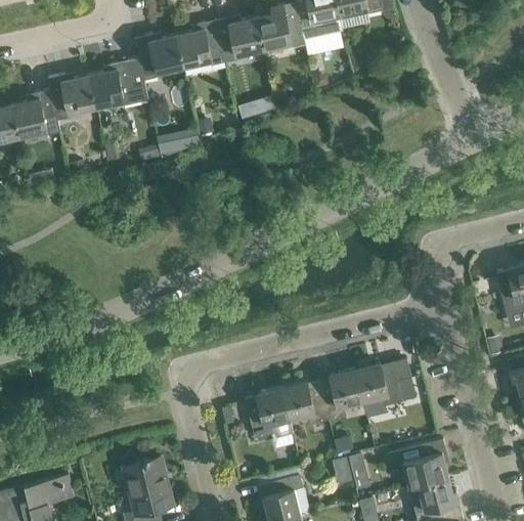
[(339,14),(335,0),(293,0),(294,2),(302,40),(342,31),(339,14)]
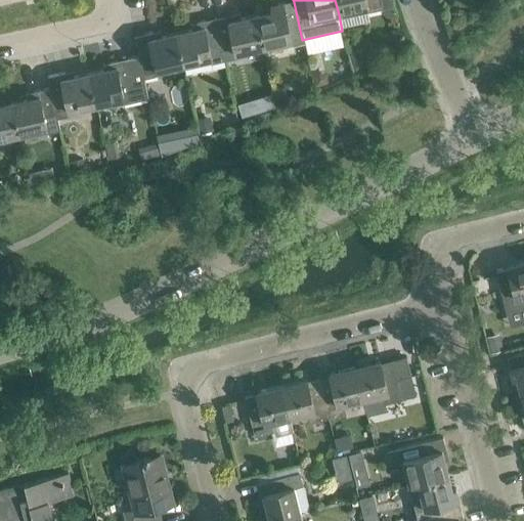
[(335,0),(339,14),(365,8),(366,14),(394,8),(392,0),(335,0)]
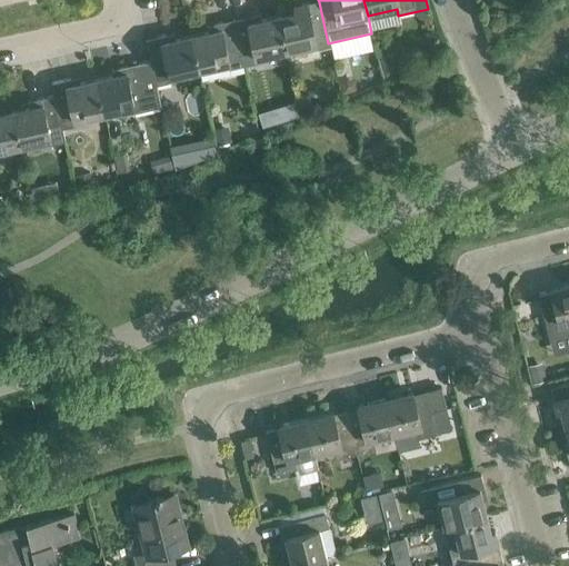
[(302,12),(278,18),(286,53),(313,47),(315,51),(329,48),(328,43),(319,2),(301,7),(302,12)]
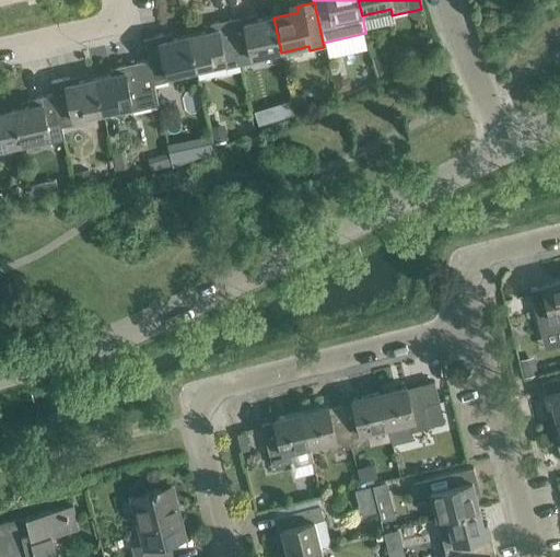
[(281,53),(273,18),(249,23),(248,18),(230,22),(240,67),(253,64),(252,59),(281,53)]
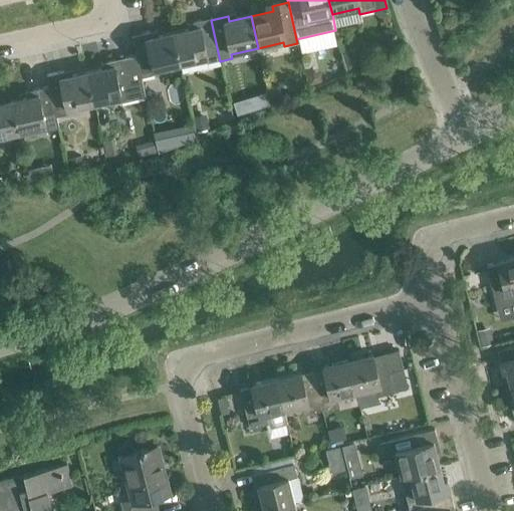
[(207,64),(220,61),(211,20),(194,23),(195,29),(173,34),(179,65),(206,59),(207,64)]
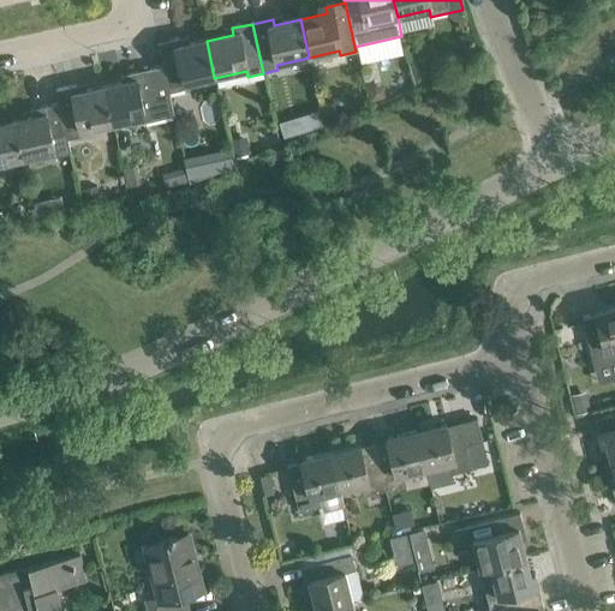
[(157,45),(162,69),(168,94),(184,90),(183,85),(214,78),(207,41),(180,47),(179,40),(157,45)]
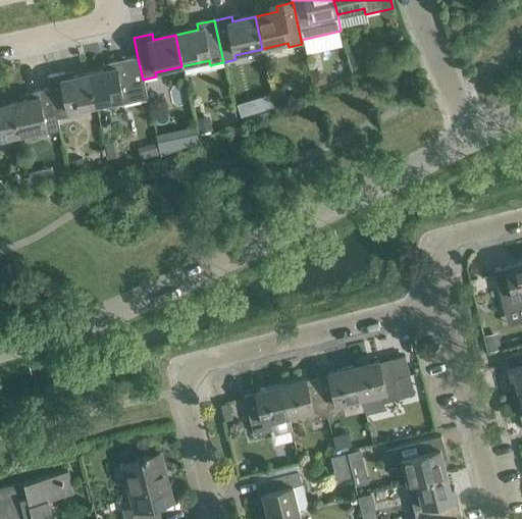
[(358,51),(347,54),(352,72),(369,66),(366,55),(358,51)]
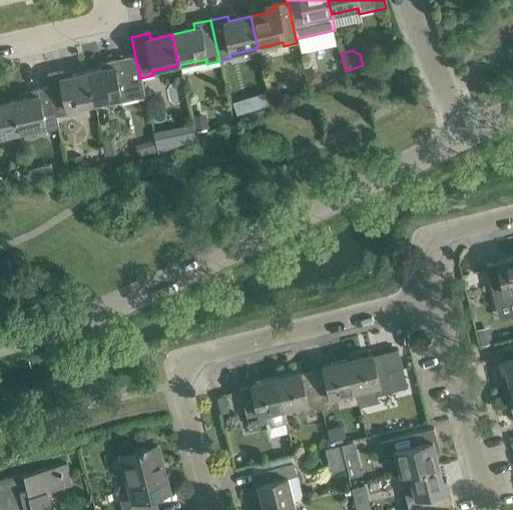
[(144,98),(140,78),(135,57),(107,63),(108,69),(86,73),(93,104),(119,98),(120,104),(144,98)]
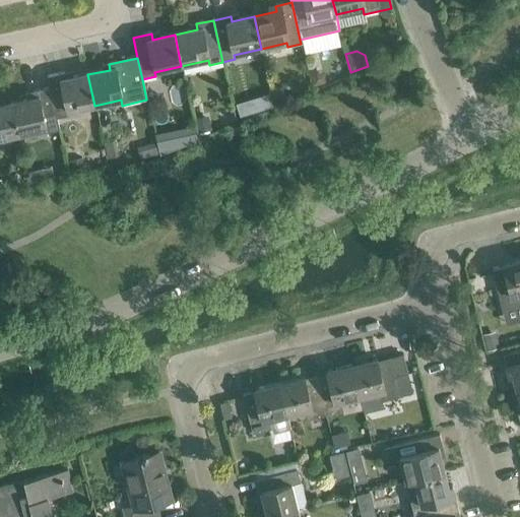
[(68,112),(94,106),(87,74),(65,79),(64,73),(48,77),(50,89),(57,119),(69,116),(68,112)]
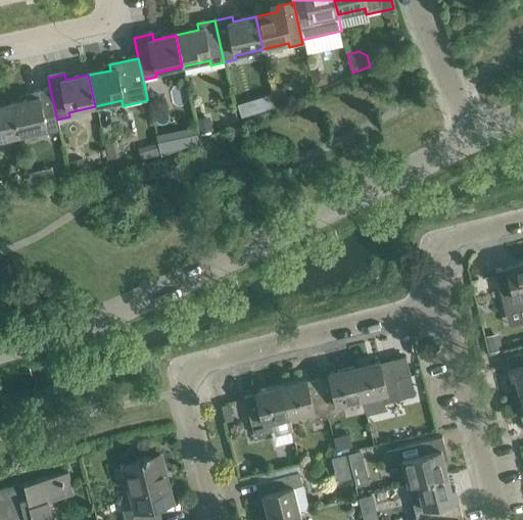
[(318,74),(312,75),(315,87),(327,84),(325,78),(318,74)]
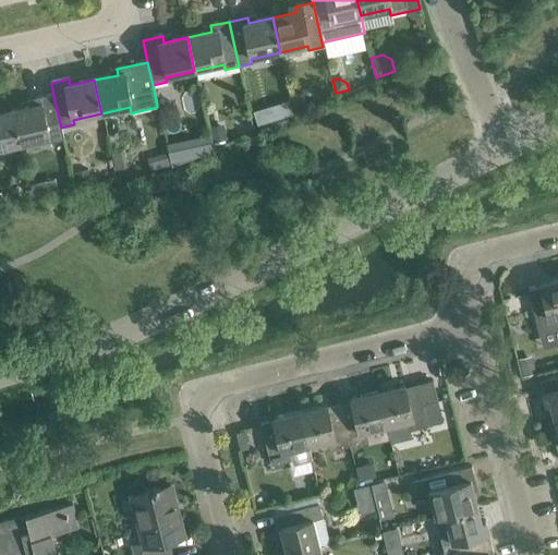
[(303,95),(293,97),(295,110),(305,108),(303,95)]
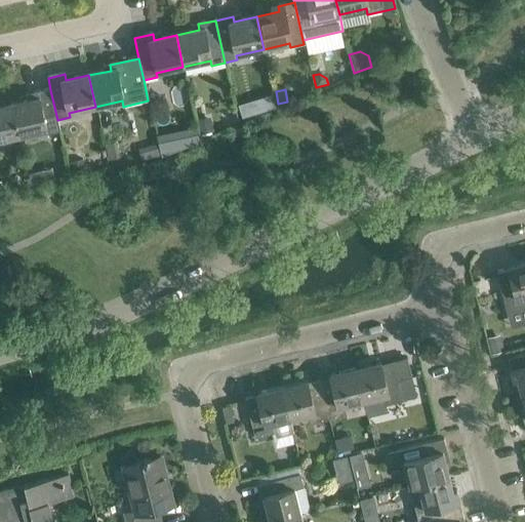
[(34,99),(11,105),(18,137),(45,131),(46,135),(59,132),(57,120),(50,90),(33,94),(34,99)]
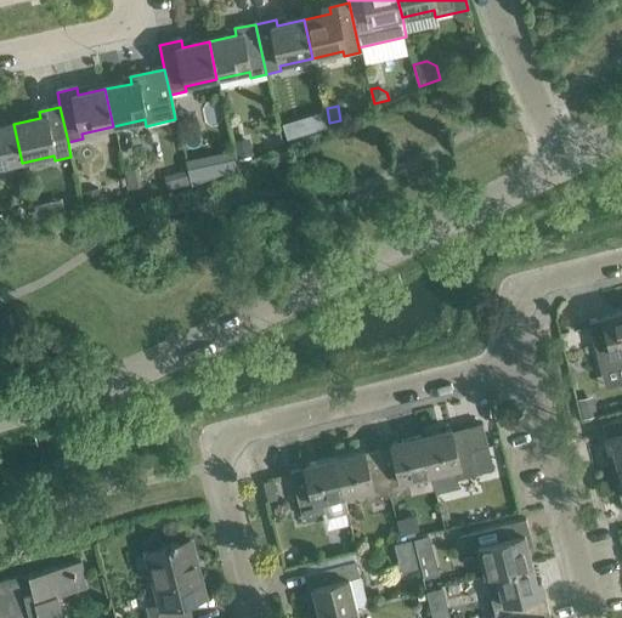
[(298,122),(282,126),(287,142),(303,137),(298,122)]
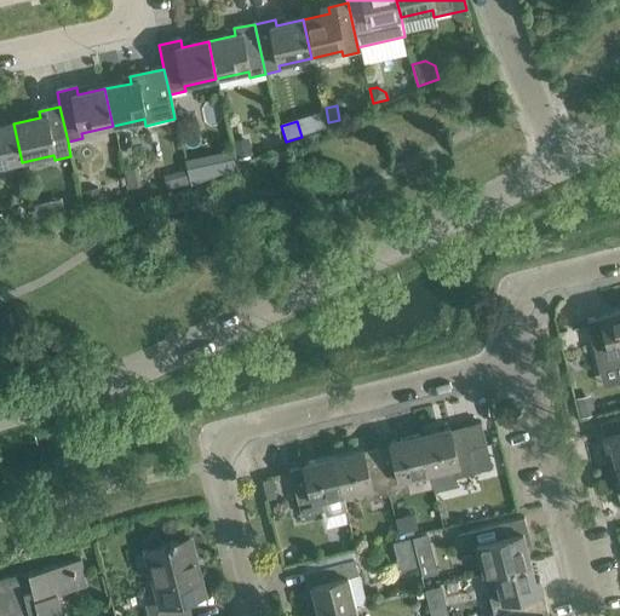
[(0,166),(22,162),(13,124),(0,126),(0,166)]
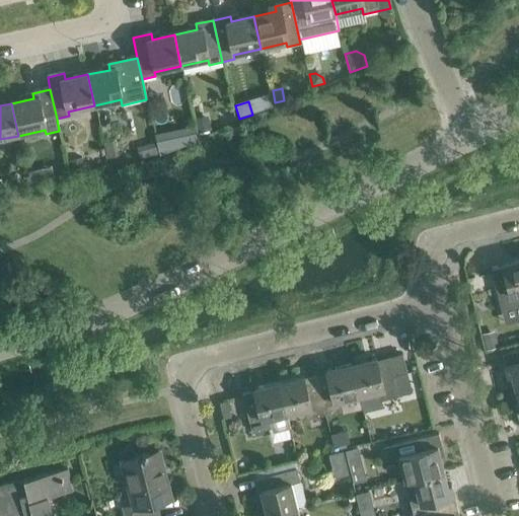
[(208,118),(195,121),(198,133),(199,133),(208,131),(211,131),(208,118)]
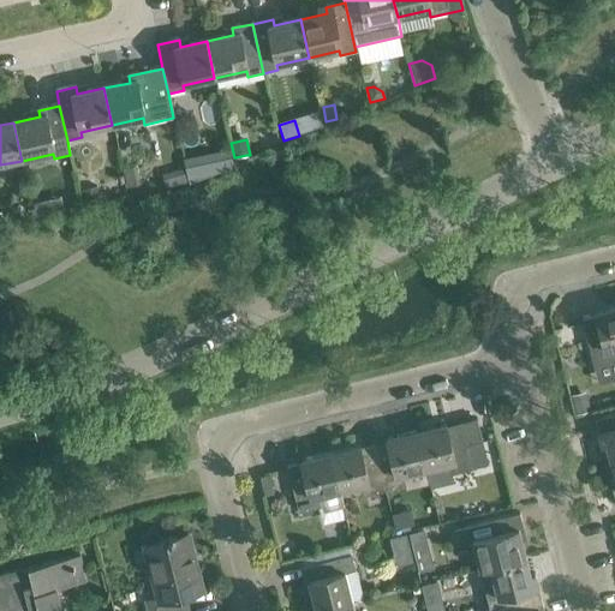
[(192,159),(183,161),(185,171),(189,185),(203,180),(198,157),(197,157),(196,157),(195,157),(193,159),(192,159)]
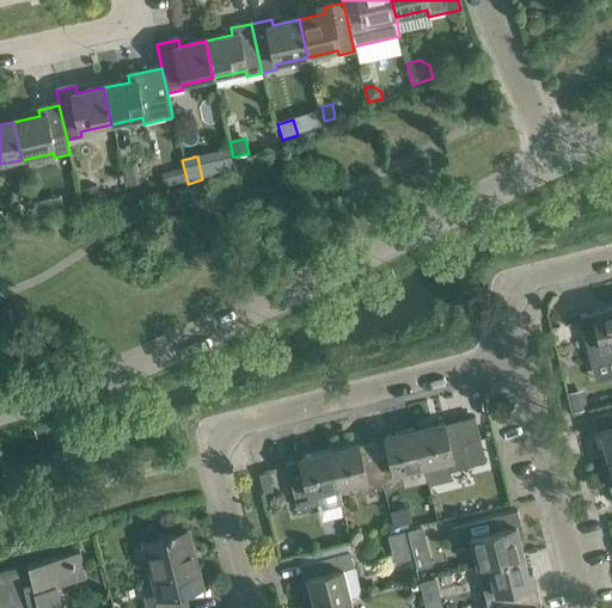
[(97,188),(80,191),(84,206),(99,203),(97,188)]
